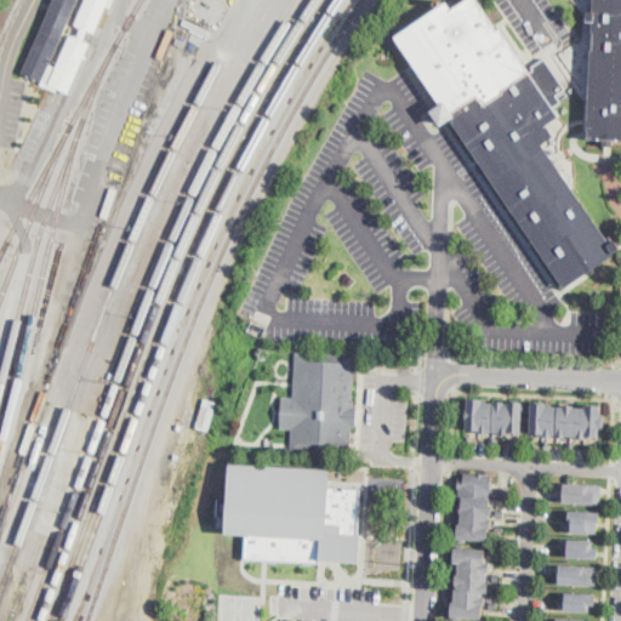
[(57,0),(26,74),(45,84),(81,0),(57,0)]
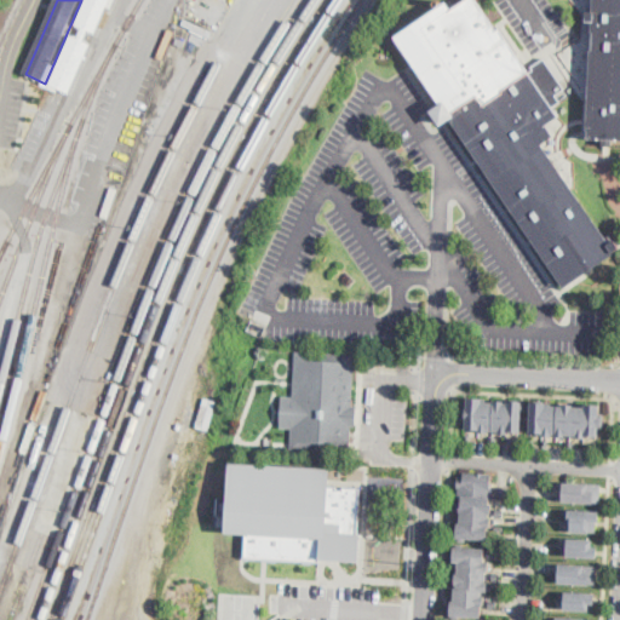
[(115,0),(112,9),(107,6),(96,34),(92,32),(91,34),(89,33),(85,39),(89,40),(87,42),(91,45),(86,56),(89,57),(87,59),(85,59),(70,93),(58,89),(57,92),(51,90),(52,86),(50,85),(70,35),(75,38),(75,35),(79,36),(81,30),(79,28),(80,27),(76,26),(87,0),(115,0)]
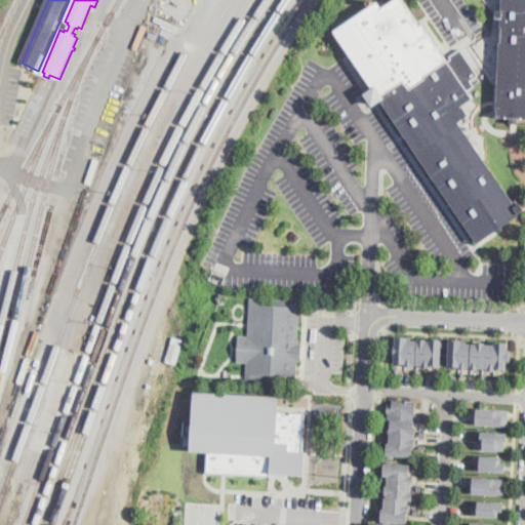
[(387,0),(398,0),(415,24),(417,23),(441,57),(455,47),(474,74),(466,79),(470,85),(463,89),(469,97),(458,105),(465,114),(454,121),(512,205),(516,202),(521,209),(473,242),(375,98),(368,103),(361,93),(368,88),(329,30),(372,0),(376,7),(387,0)]
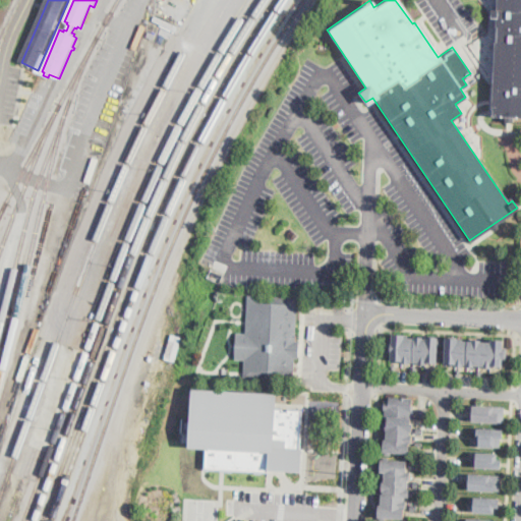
[(520,0),(520,117),(488,116),(495,0),(520,0)]
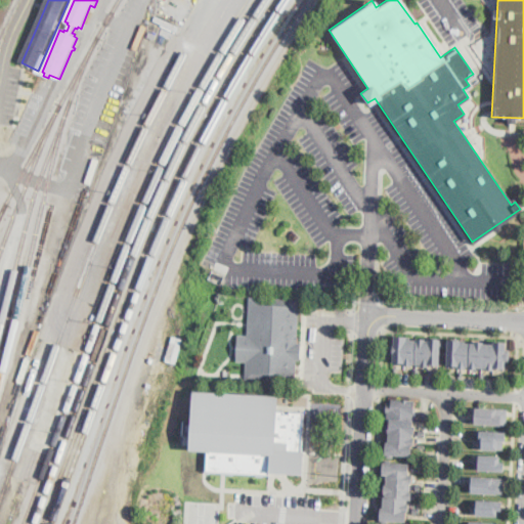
[(179,27),(177,31),(154,22),(156,16),(179,27)]
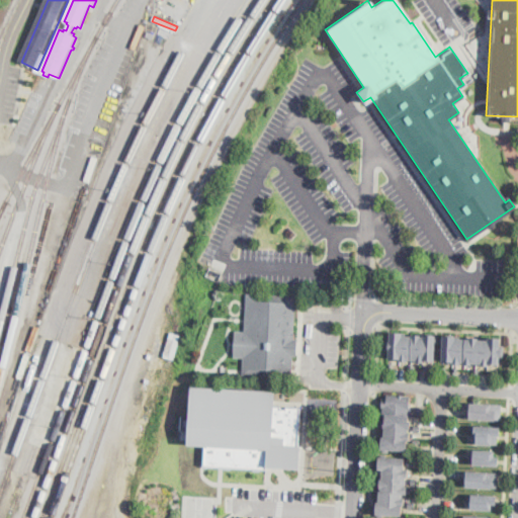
[(147,28),(138,52),(134,51),(142,26),(147,28)]
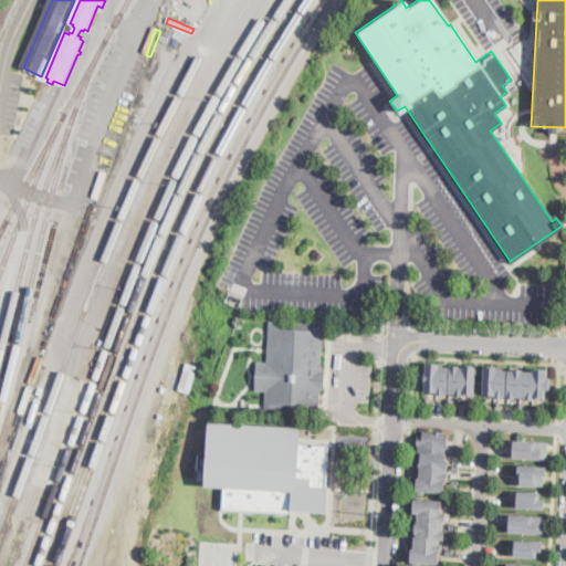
[(271,359),(273,321),(327,324),(323,406),(269,404),(269,392),(258,391),(259,359),(271,359)]
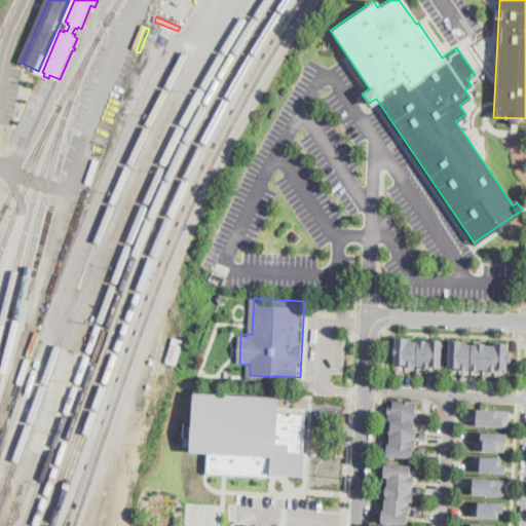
[(399,337),(399,335),(409,335),(409,338),(420,338),(420,337),(427,337),(427,339),(431,339),(431,337),(443,338),(442,366),(408,364),(397,363),(399,337)]
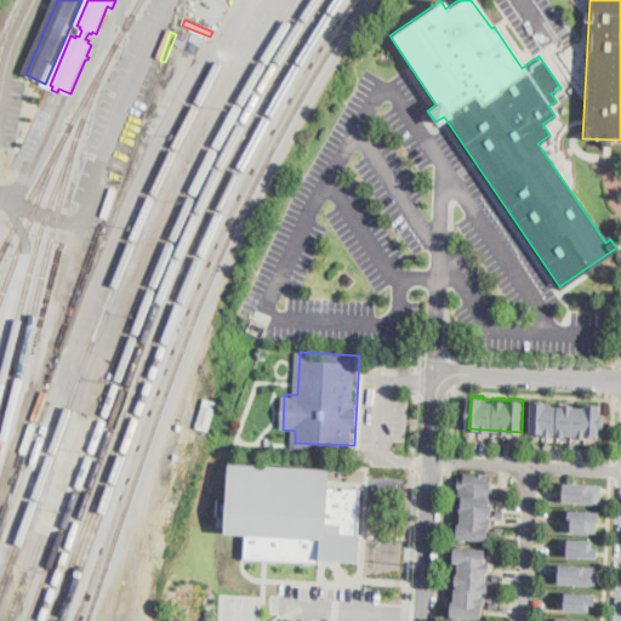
[(216,403),(209,432),(184,425),(189,408),(201,410),(204,399),(216,403)]
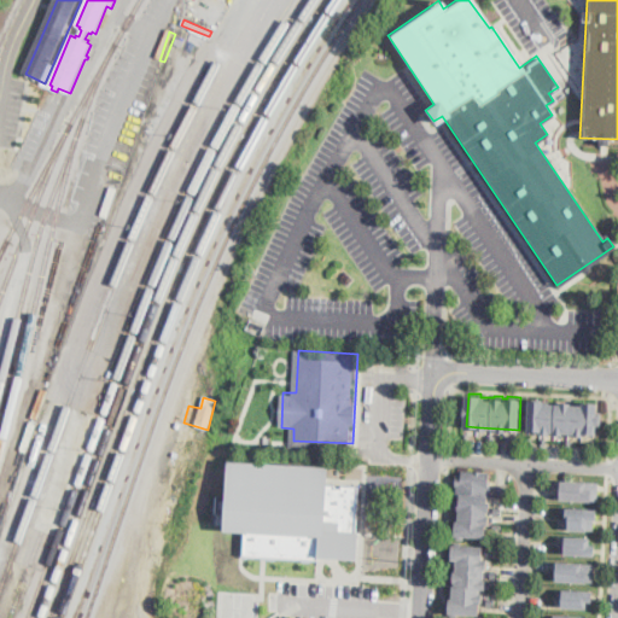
[(529,429),(530,401),(530,398),(546,398),(546,402),(563,403),(563,401),(571,401),(571,403),(586,404),(586,398),(600,400),(598,432),(583,432),(529,429)]
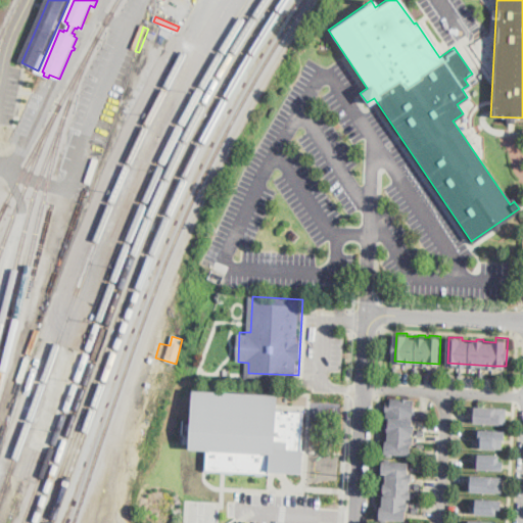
[(187,389),(272,392),(271,410),(298,410),(297,449),(295,472),(203,468),(205,448),(183,446),(187,389)]
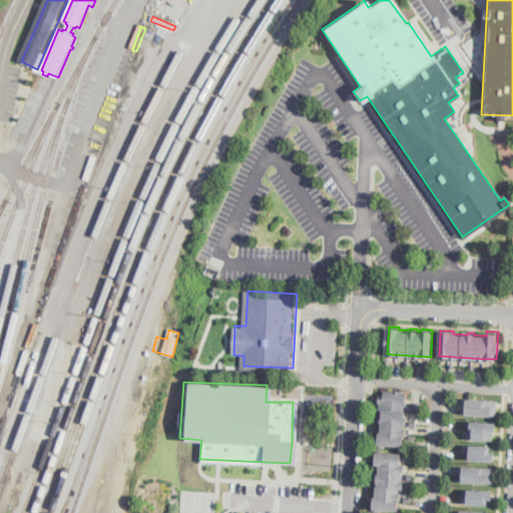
[(380,396),(384,396),(384,390),(407,391),(406,411),(379,410),(380,396)]
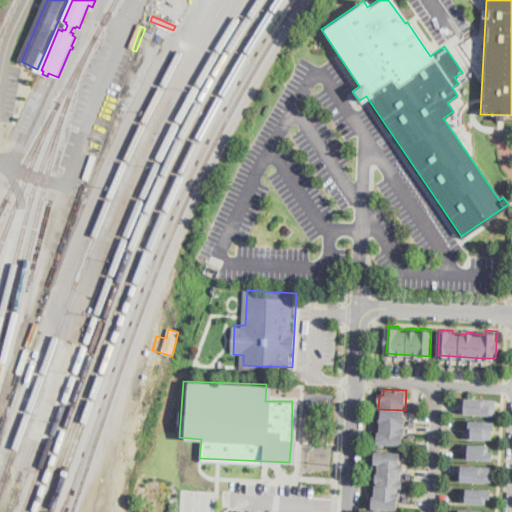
[(464,401),(464,397),(467,397),(467,396),(497,398),(496,414),(466,412),(466,401),(464,401)]
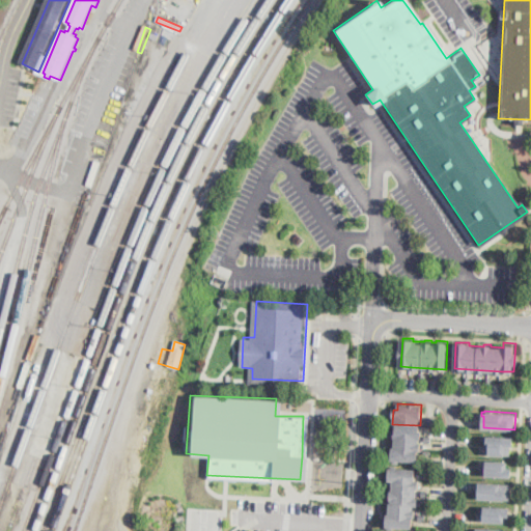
[(396,428),(421,429),(419,457),(394,456),(396,428)]
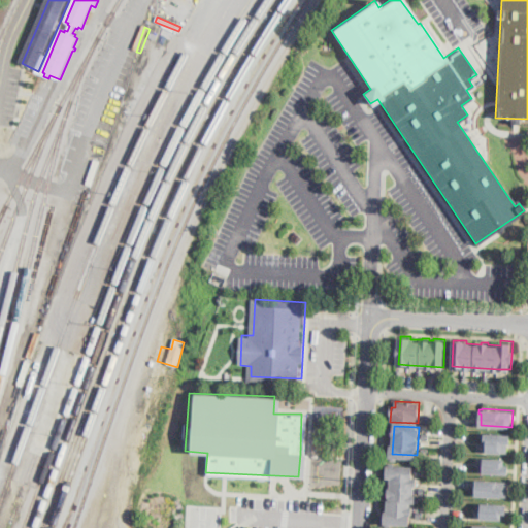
[(486,433),(509,434),(509,436),(512,436),(512,442),(509,442),(508,452),(485,450),(486,433)]
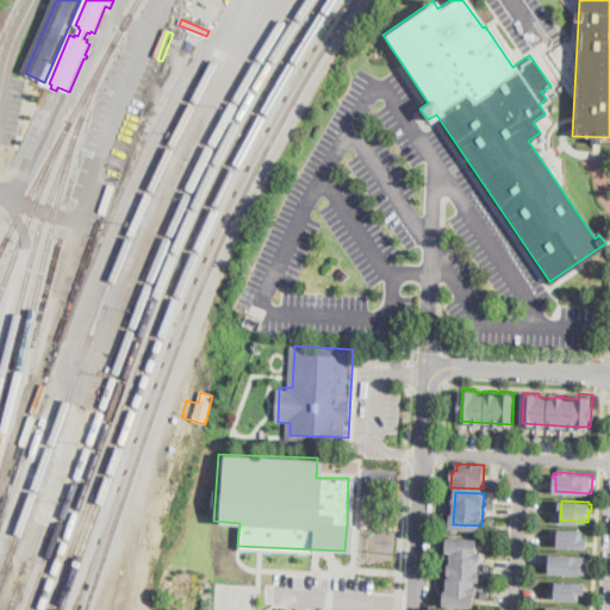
[(162,516),(157,530),(153,528),(156,515),(162,516)]
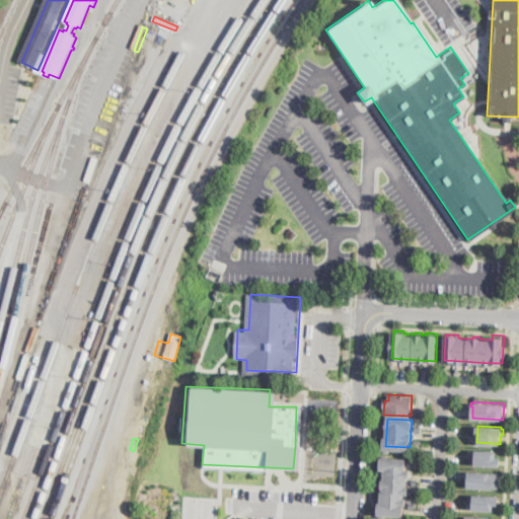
[(146,443),(142,454),(137,453),(142,442),(146,443)]
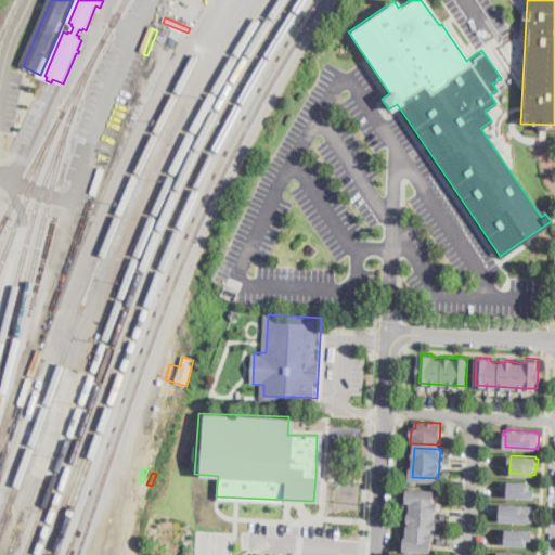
[(510,485),(511,479),(532,480),(532,486),(537,486),(536,497),(531,495),(531,497),(510,494),(510,491),(506,491),(507,485),(510,485)]
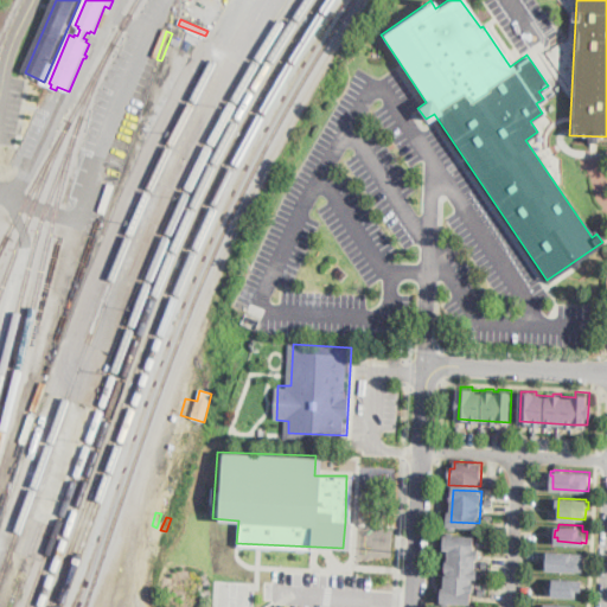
[(477,563),(479,563),(478,575),(475,575),(474,601),(443,600),(447,537),(478,538),(477,548),(479,548),(479,555),(477,555),(477,563)]
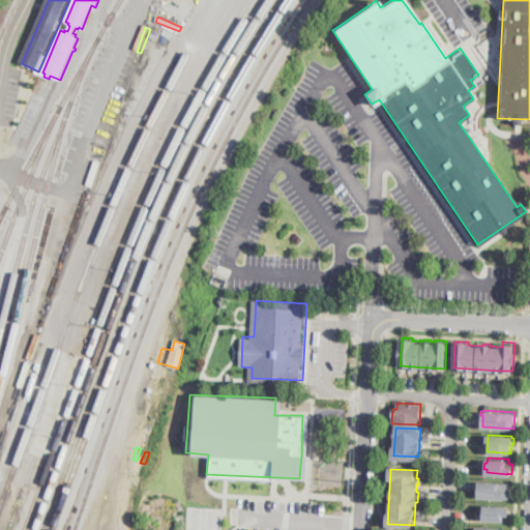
[(493,496),(483,496),(474,495),(475,493),(478,493),(478,478),(504,479),(504,482),(511,483),(510,497),(493,496)]
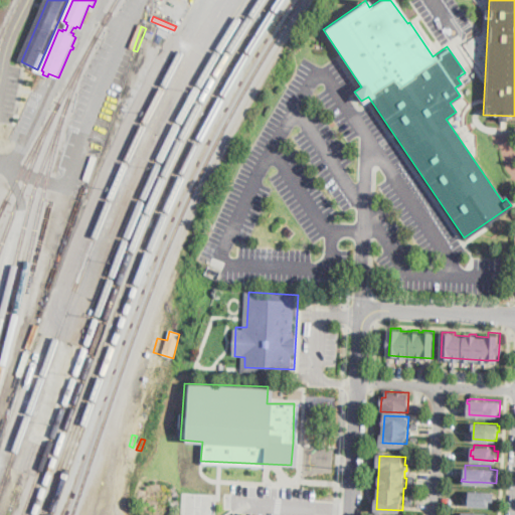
[(491,499),(490,506),(470,505),(470,498),(466,498),(467,491),(471,491),(471,490),(496,491),(495,499),(491,499)]
